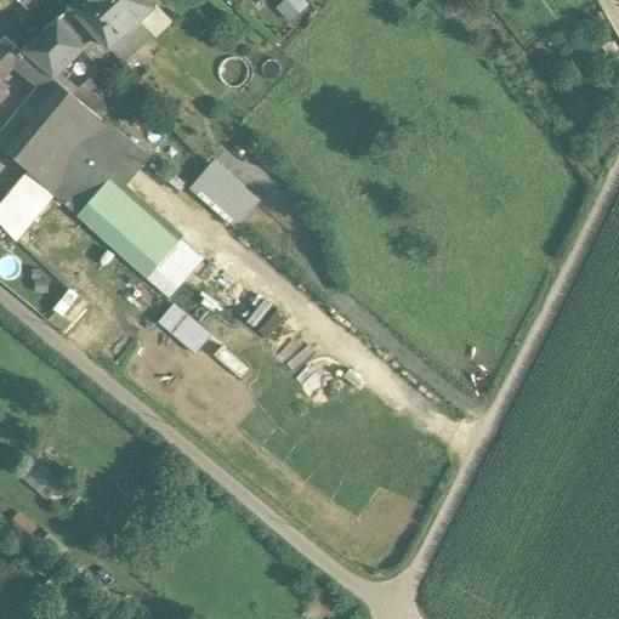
[(74,0),(67,7),(104,49),(134,22),(149,7),(146,4),(145,0),(74,0)]
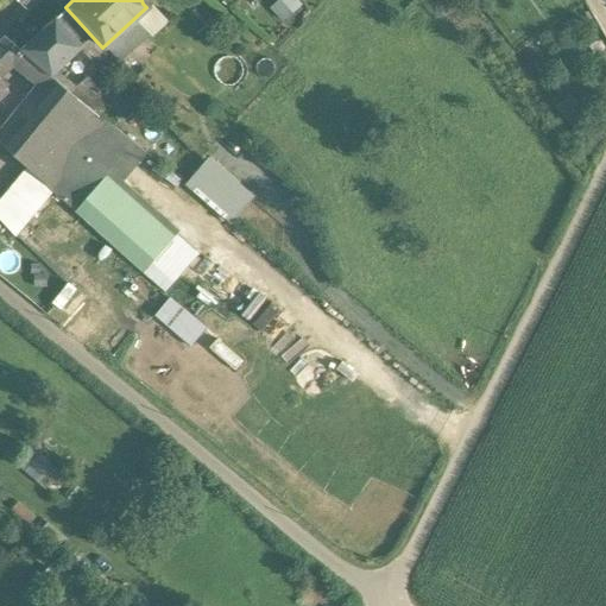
[(102,48),(65,7),(54,18),(79,45),(76,46),(88,60),(96,51),(105,61),(109,55),(102,48)]
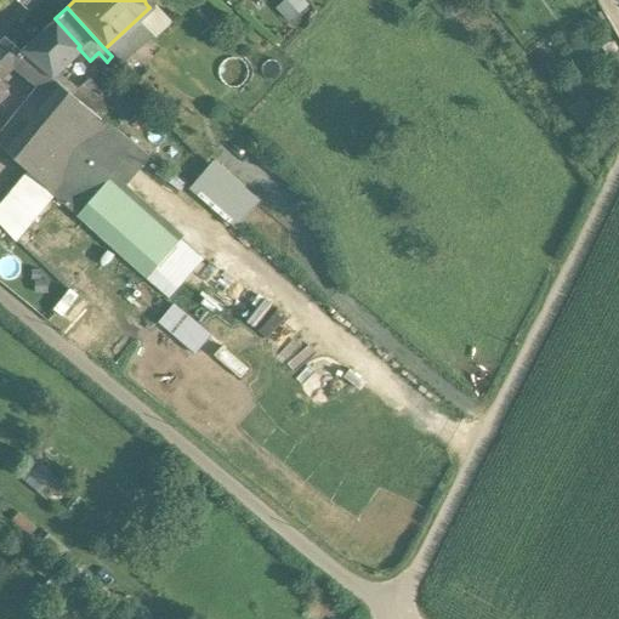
[(55,18),(18,51),(47,77),(78,47),(80,46),(55,18)]
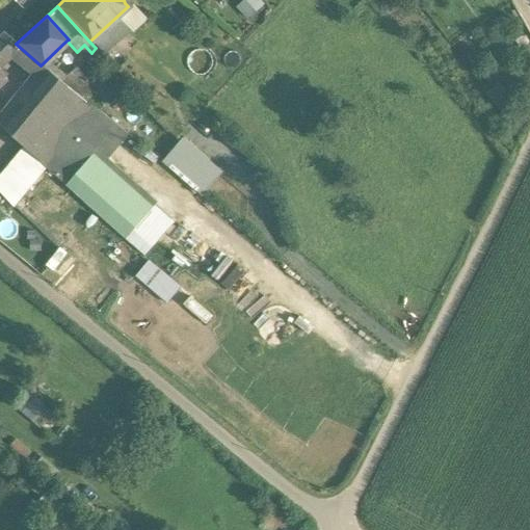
[(114,19),(89,42),(96,48),(100,52),(101,50),(102,51),(125,30),(114,19)]
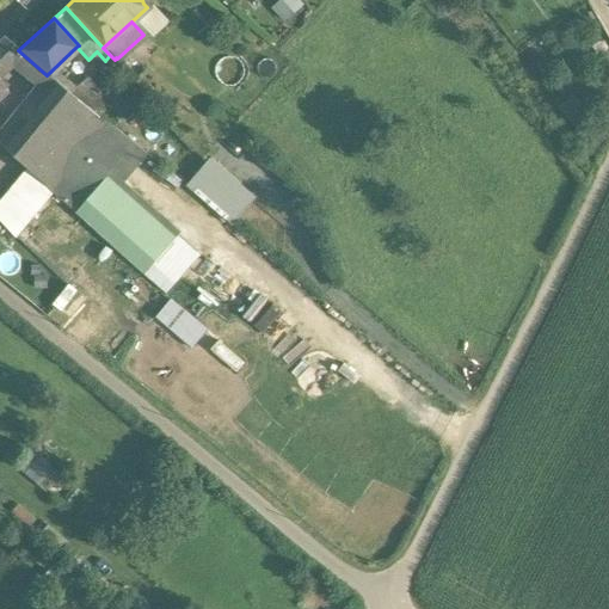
[(18,50),(2,37),(0,38),(0,56),(10,65),(30,80),(31,79),(40,84),(47,75),(18,50)]
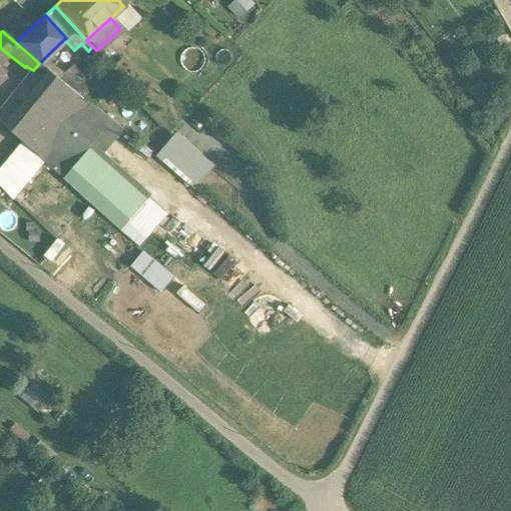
[(81,43),(74,50),(80,57),(88,51),(81,43)]
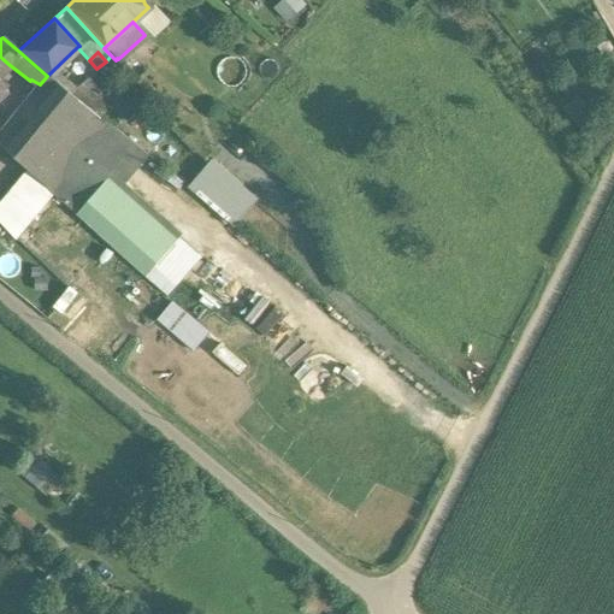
[(0,74),(10,65),(0,57),(0,74)]
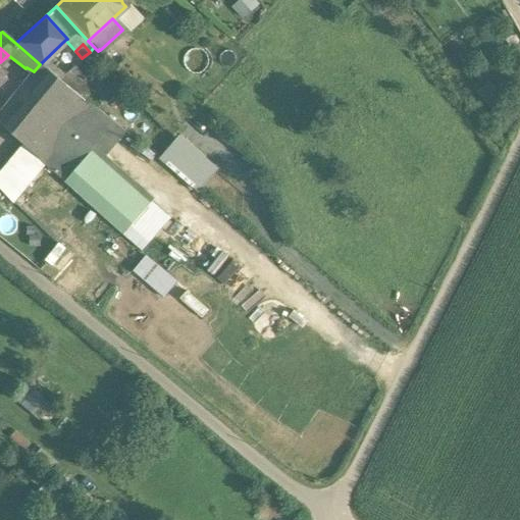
[(57,79),(40,64),(34,71),(0,111),(0,125),(43,163),(63,182),(92,149),(106,133),(115,141),(123,131),(99,111),(87,103),(72,91),(57,79)]
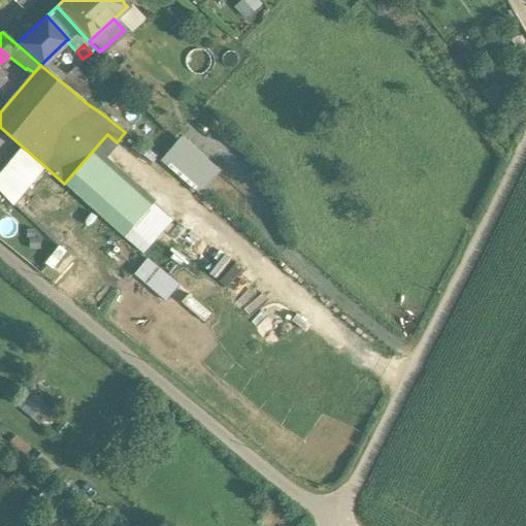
[(73,66),(58,79),(73,92),(86,80),(73,66)]
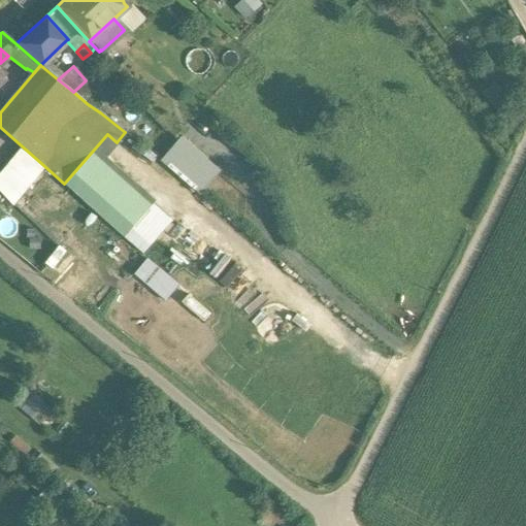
[(216,172),(176,140),(160,159),(198,192),(216,172)]
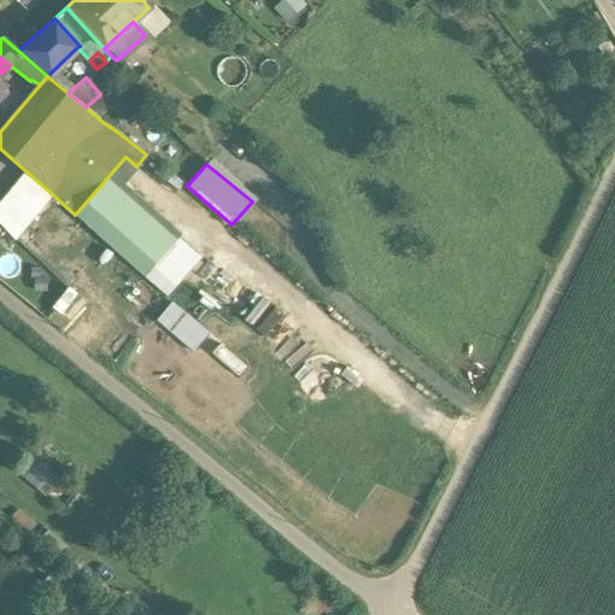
[(24,170),(0,199),(0,227),(12,240),(51,193),(24,170)]
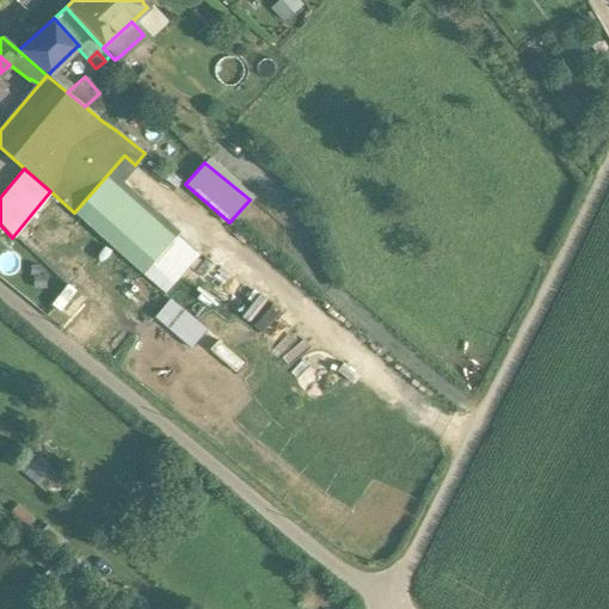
[(108,174),(74,213),(137,270),(171,232),(108,174)]
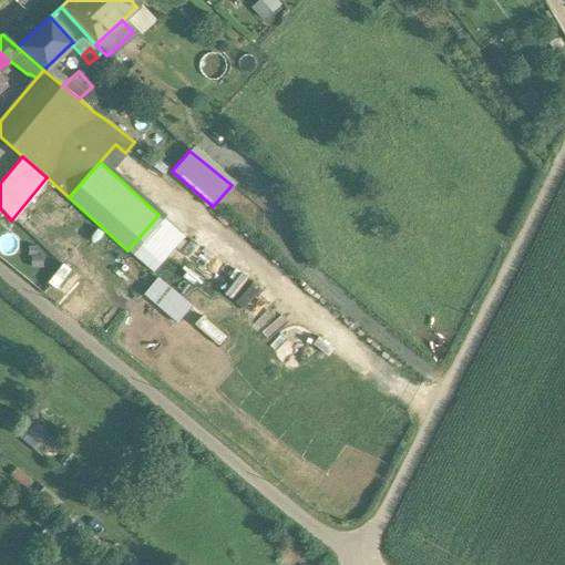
[(185,302),(192,294),(157,268),(151,277),(185,302)]
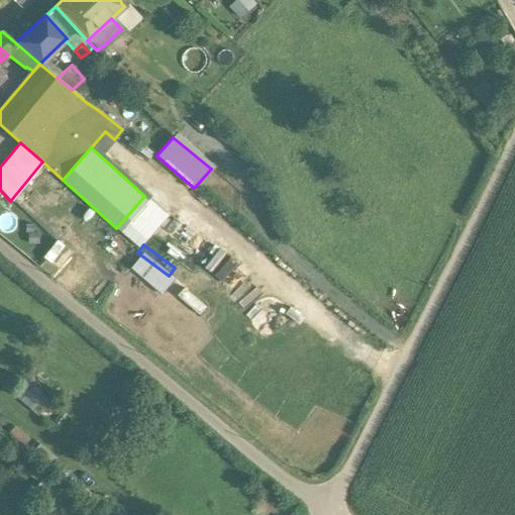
[(31,390),(15,378),(5,391),(21,404),(31,390)]
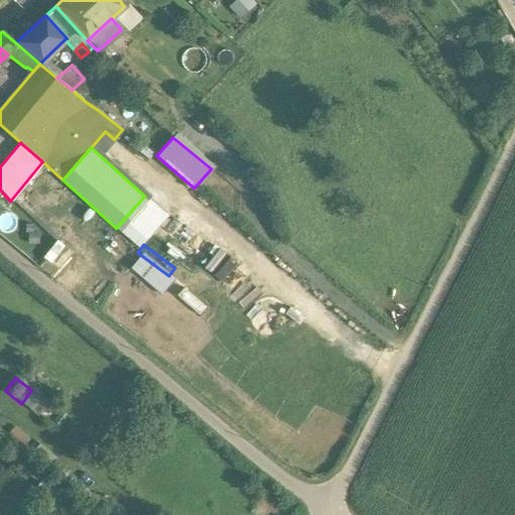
[(37,468),(24,458),(17,468),(30,476),(37,468)]
